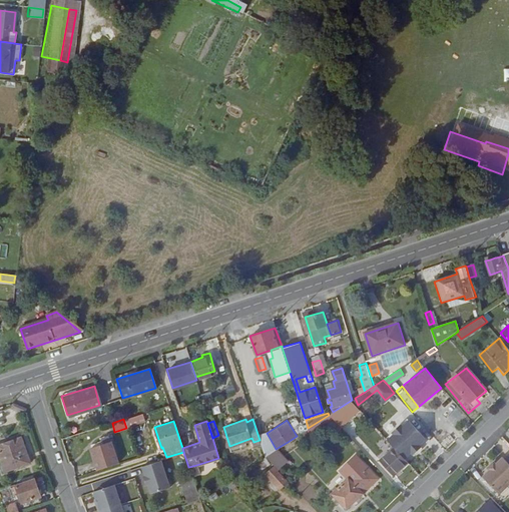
[(392,448),(403,460),(409,454),(411,456),(419,449),(418,447),(425,441),(409,422),(402,428),(401,426),(396,430),(397,432),(386,441),(392,448)]
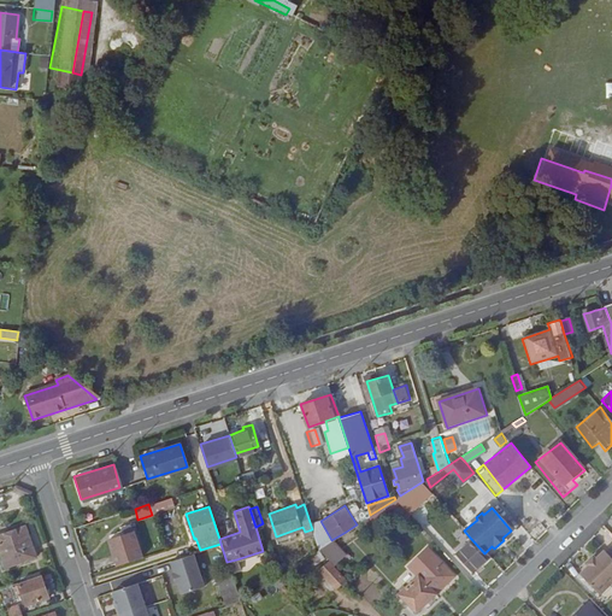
[(464,531),(477,520),(476,517),(463,528),(464,531)]
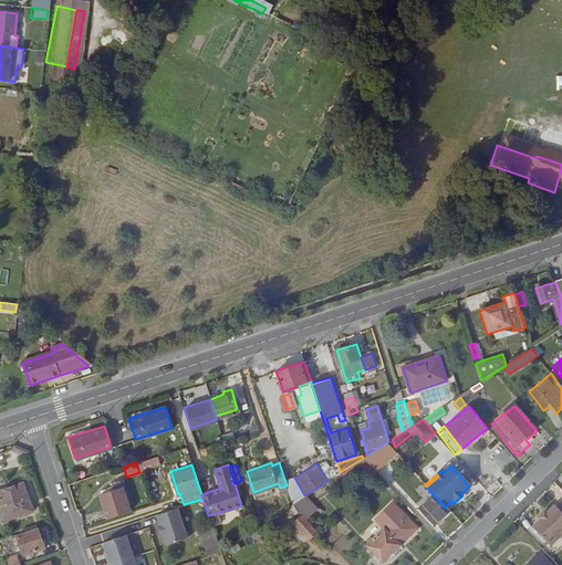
[(131,509),(123,484),(101,492),(108,516),(131,509)]
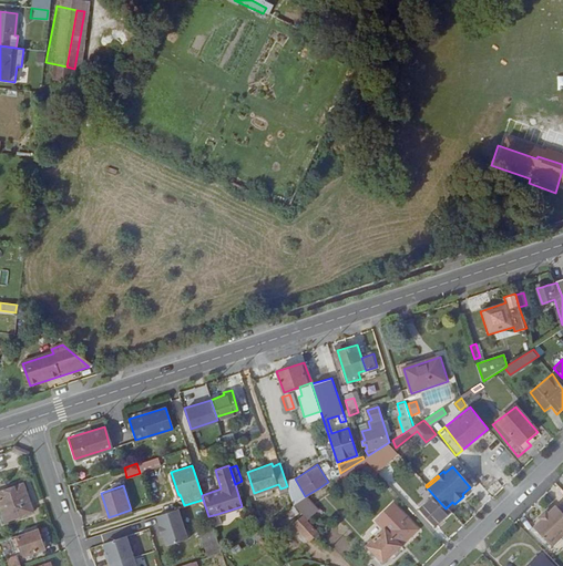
[(7,491),(8,497),(0,498),(0,517),(1,521),(28,512),(20,486),(7,491)]
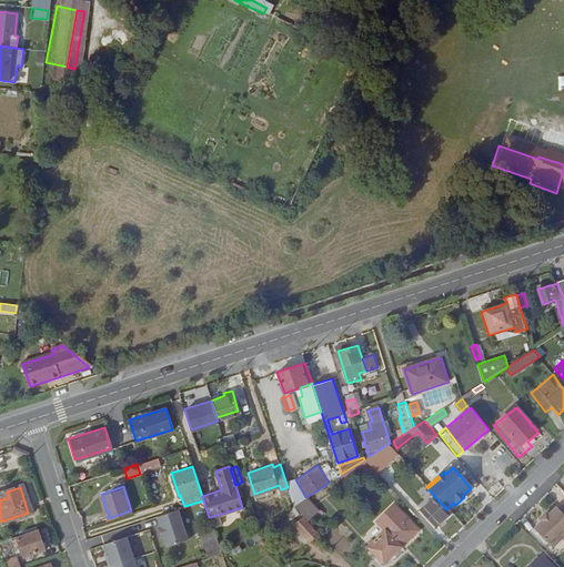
[(433,527),(449,514),(434,496),(419,509),(433,527)]
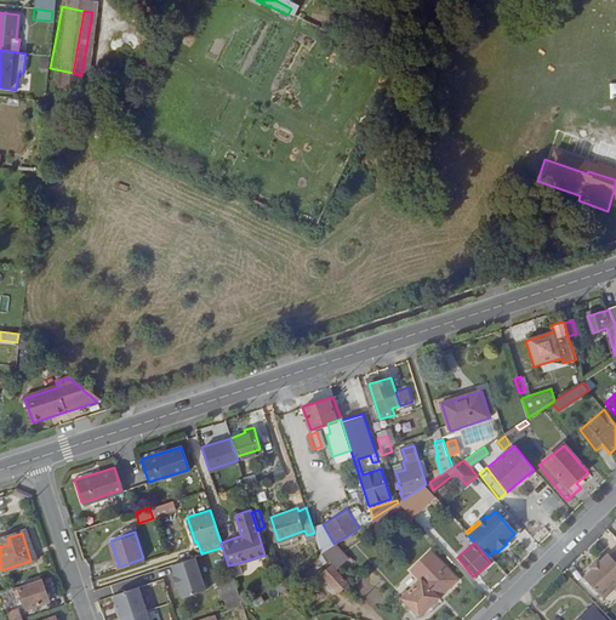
[(321,552),(329,561),(341,551),(334,544),(321,552)]
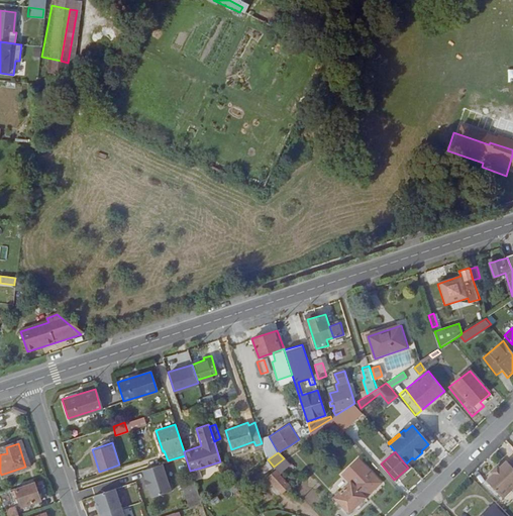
[(279,473),(289,466),(284,458),(274,467),(277,470),(279,473)]
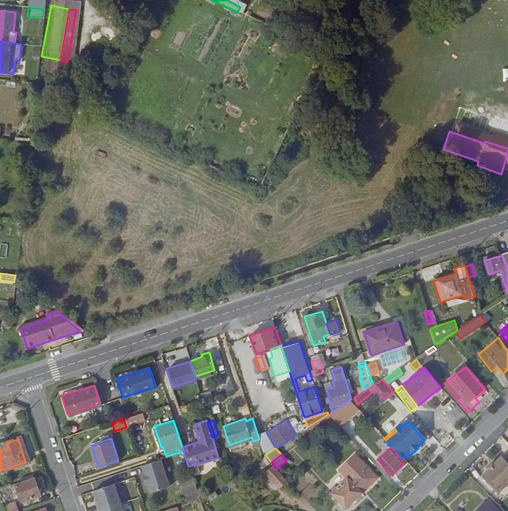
[(361,493),(377,479),(356,455),(339,469),(347,478),(331,492),(344,508),(361,493)]
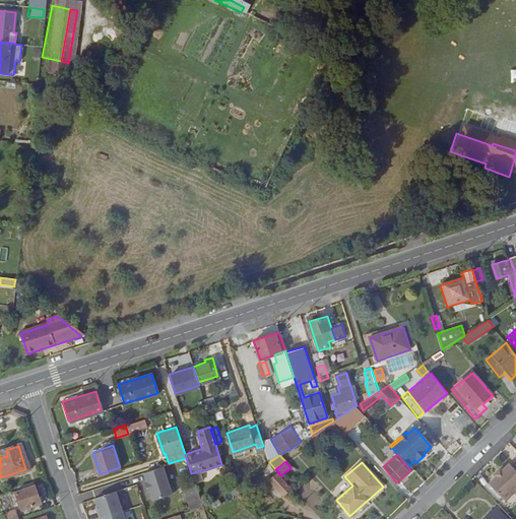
[(515,462),(514,464),(512,462),(492,482),(508,500),(515,492),(515,462)]
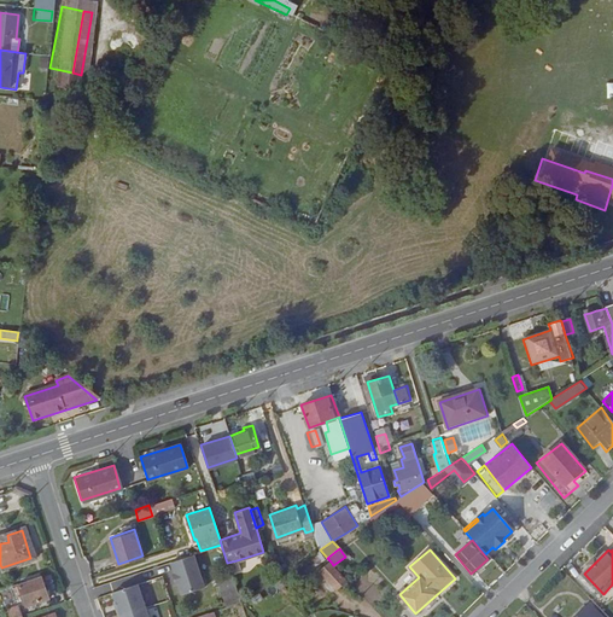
[(204,587),(193,554),(170,562),(174,572),(171,572),(175,583),(177,583),(181,594),(204,587)]
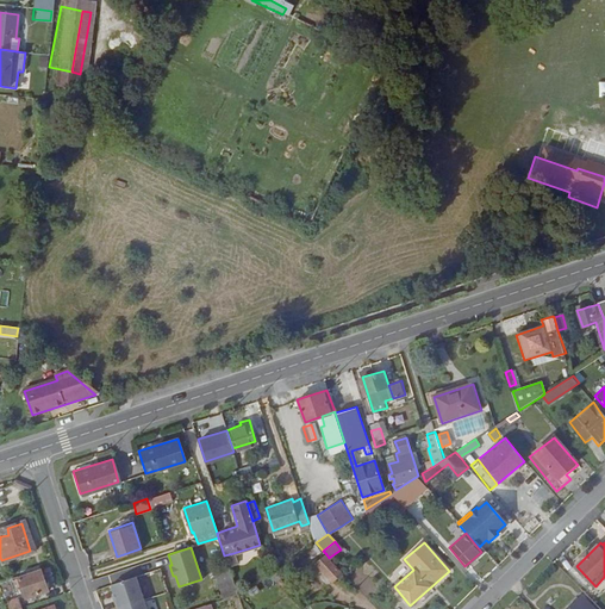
[(585,558),(592,551),(590,548),(582,555),(585,558)]
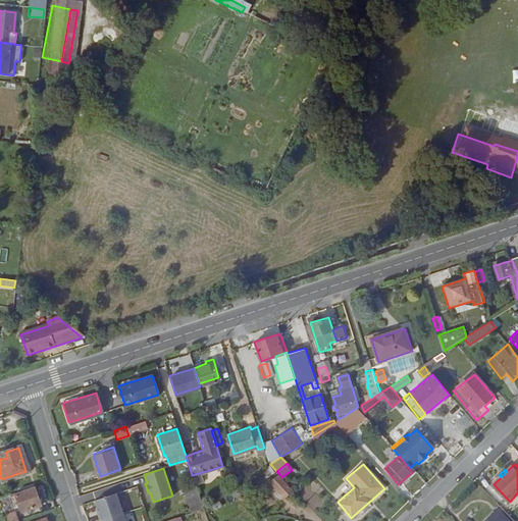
[(195,484),(203,482),(200,473),(192,475),(195,484)]
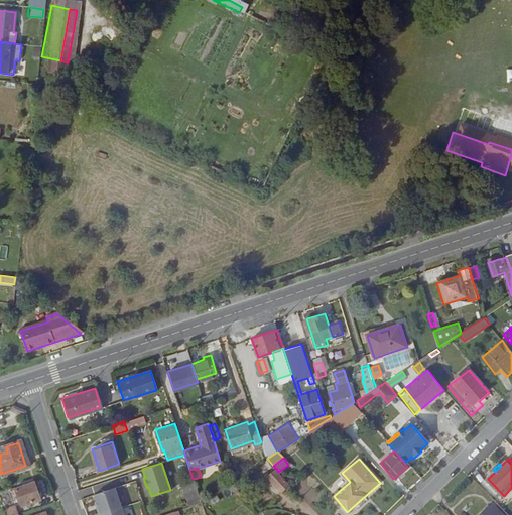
[(289,484),(278,472),(276,469),(267,476),(280,491),(289,484)]
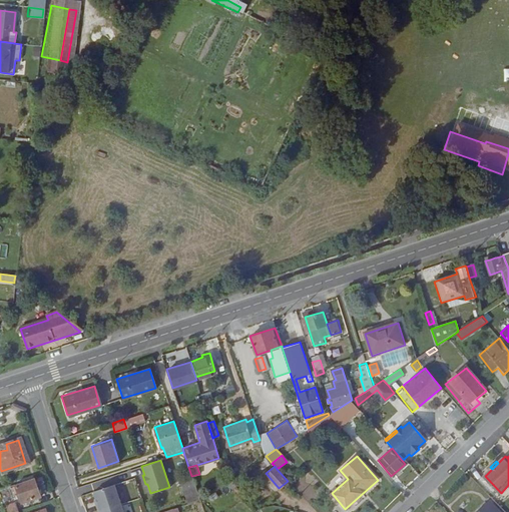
[(193,501),(199,499),(191,476),(185,478),(193,501)]
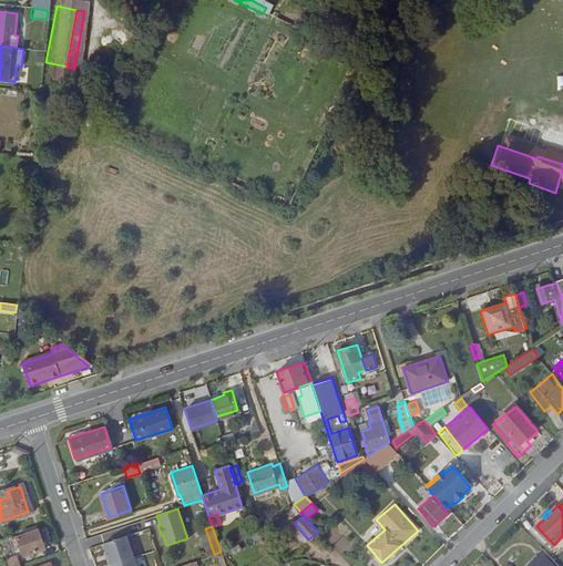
[(205,528),(200,531),(207,556),(214,554),(205,528)]
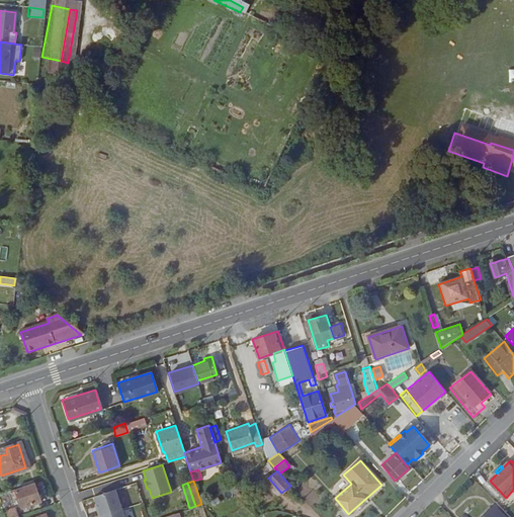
[(234,494),(238,491),(232,484),(227,487),(234,494)]
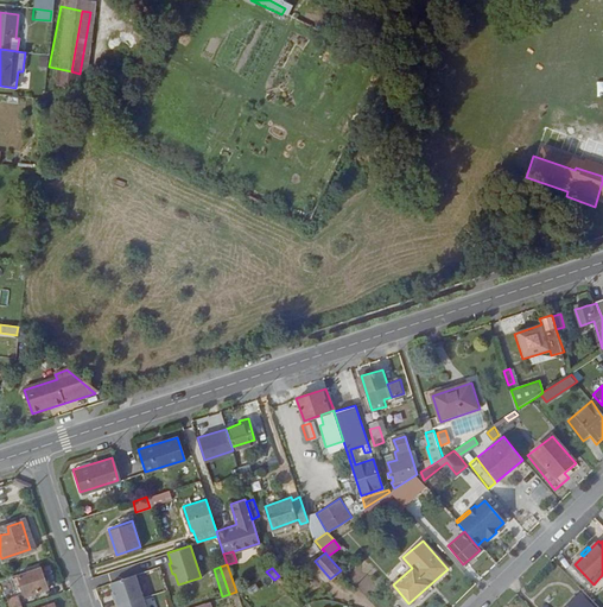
[(25,599),(46,592),(38,569),(17,575),(25,599)]
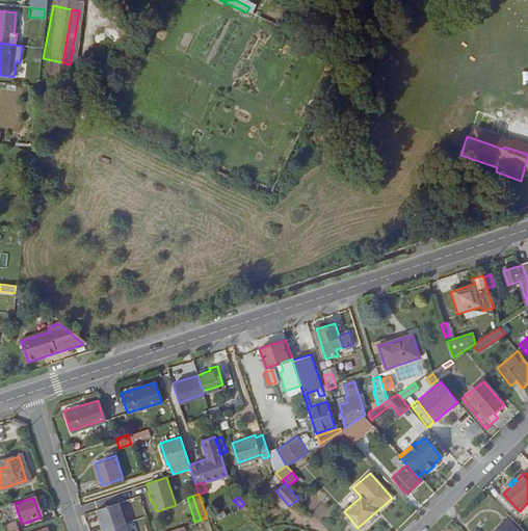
[(117,502),(97,508),(101,522),(99,522),(102,530),(125,522),(123,519),(122,515),(117,502)]
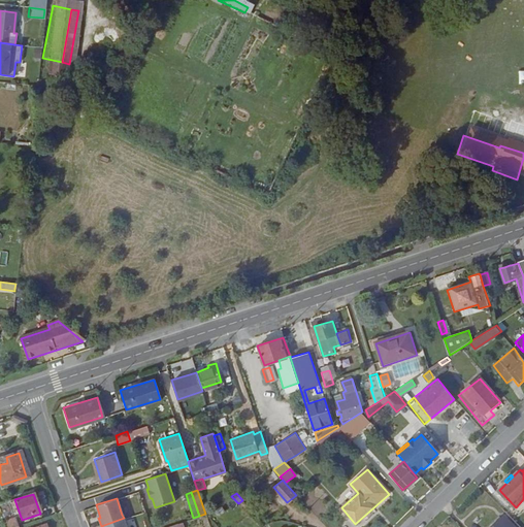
[(339,508),(354,525),(355,524),(341,507),(339,508)]
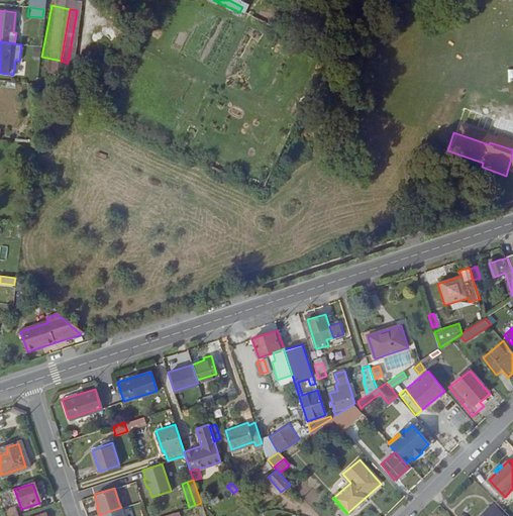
[(140,509),(138,503),(131,506),(133,512),(140,509)]
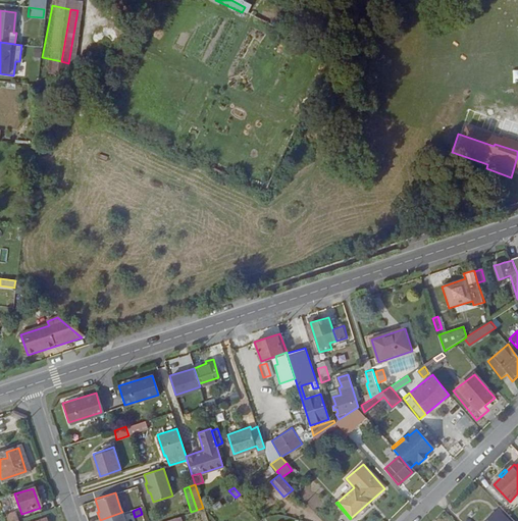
[(124,520),(122,512),(100,520),(124,520)]
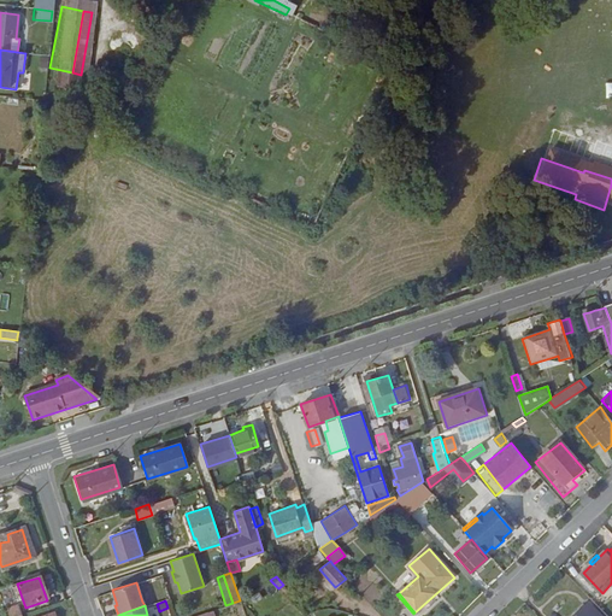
[(605,615),(596,606),(593,609),(589,605),(577,615),(605,615)]
